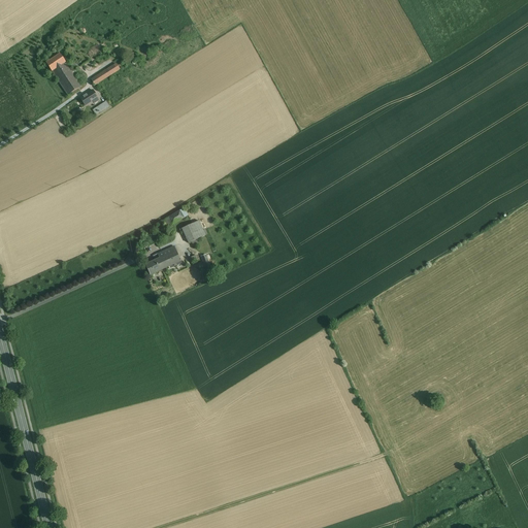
[(104,52),(96,56),(99,63),(108,58),(104,52)]
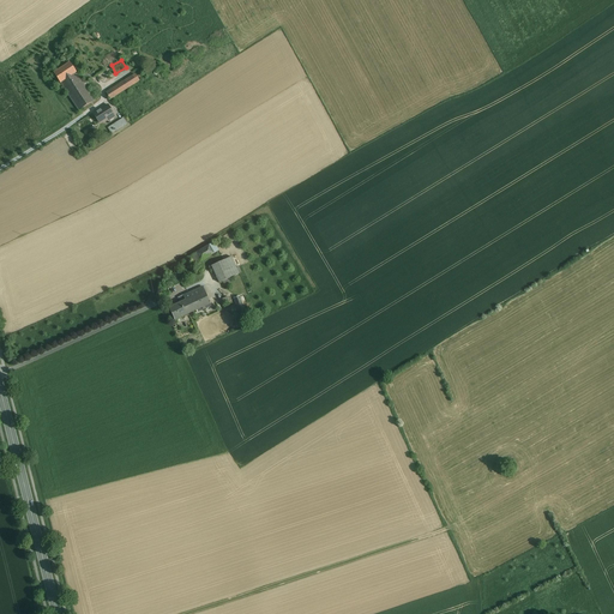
[(70,64),(54,73),(60,84),(61,83),(76,73),(70,64)]
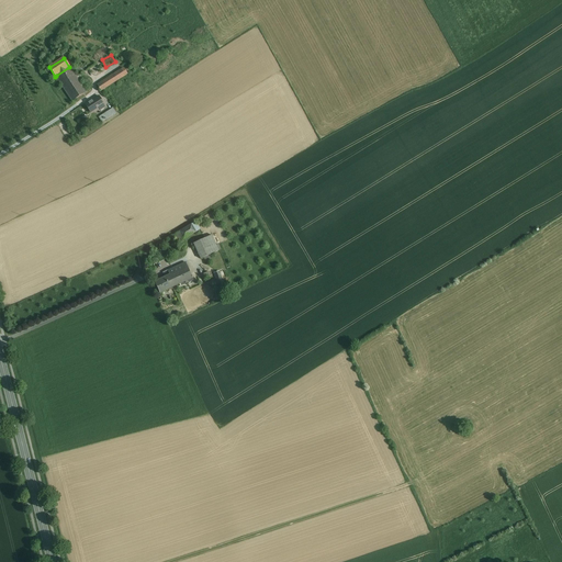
[(138,62),(131,67),(131,68),(130,69),(127,66),(124,68),(127,72),(132,69),(133,70),(138,66),(141,65),(138,62)]
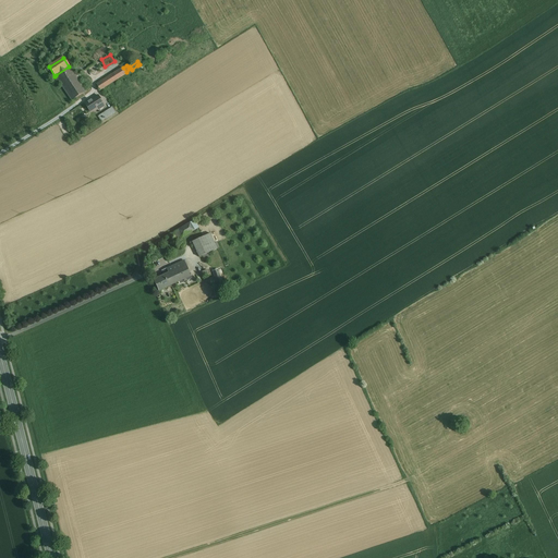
[(85,92),(75,77),(77,75),(75,72),(73,73),(69,67),(56,75),(72,100),(85,92)]
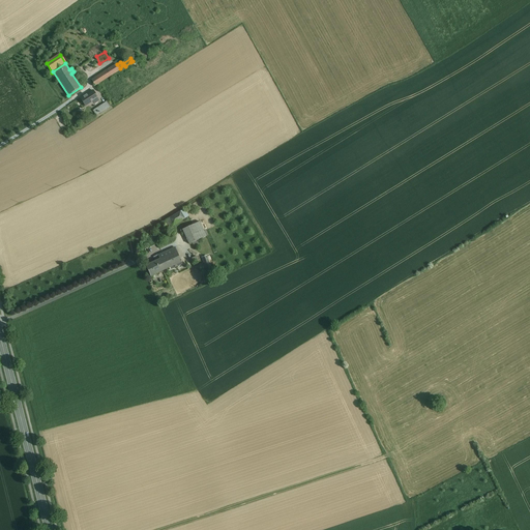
[(117,64),(91,80),(95,86),(120,69),(120,68),(117,64)]
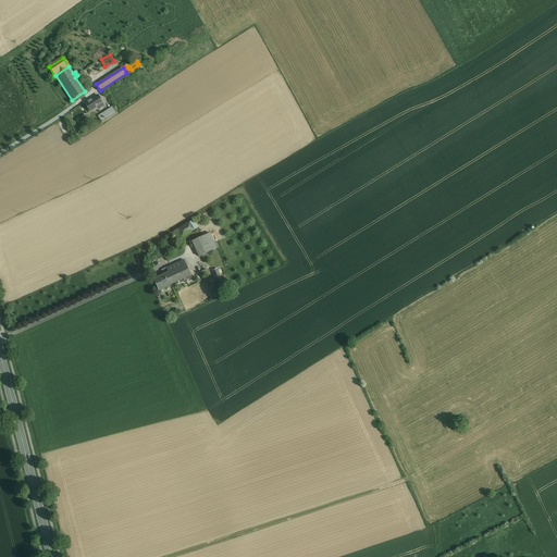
[(98,95),(85,103),(90,112),(98,107),(99,109),(104,106),(98,95)]
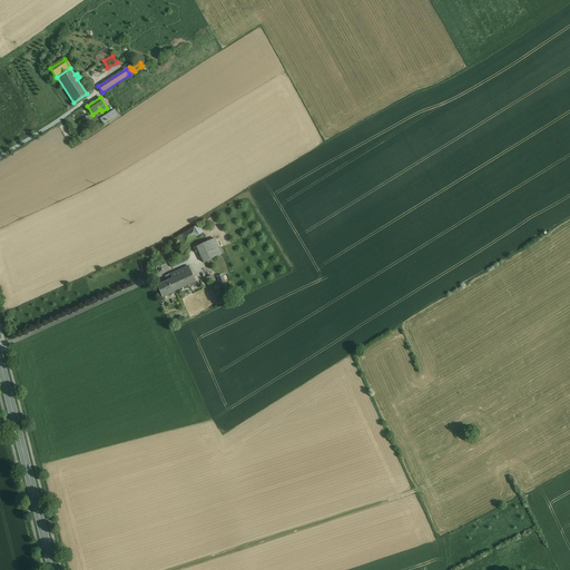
[(115,110),(102,117),(106,123),(117,115),(115,110)]
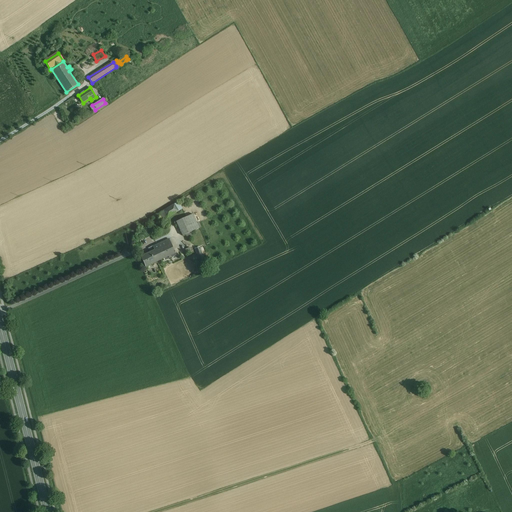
[(178,201),(174,204),(177,210),(182,208),(178,201)]
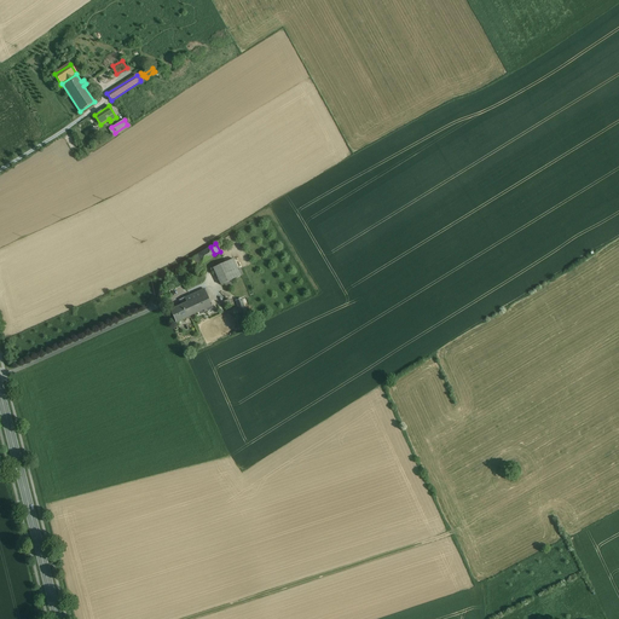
[(210,247),(192,258),(197,264),(202,262),(214,254),(210,247)]
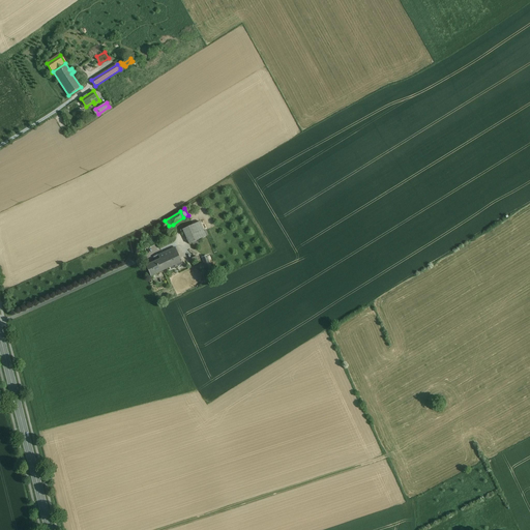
[(198,225),(190,227),(195,242),(203,239),(198,225)]
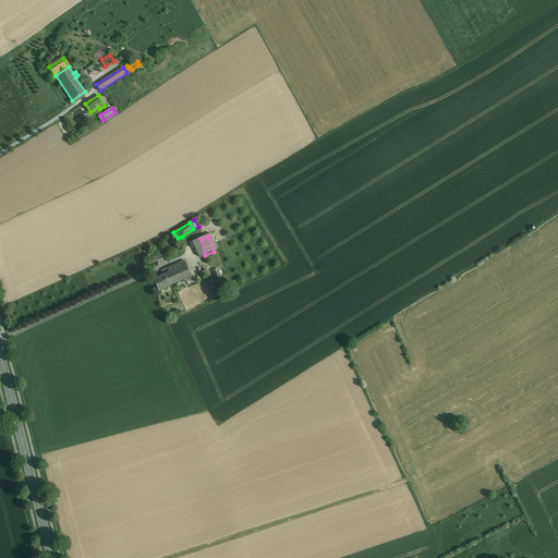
[(169,274),(154,280),(159,291),(183,279),(184,281),(186,280),(185,278),(191,276),(184,263),(171,268),(171,267),(167,268),(169,274)]
